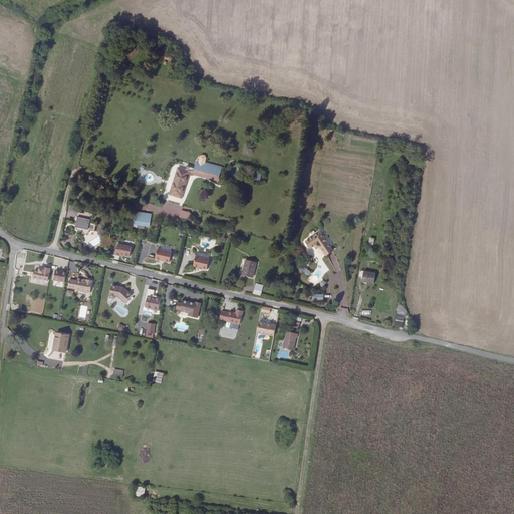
[(190,182),(193,174),(198,175),(221,182),(221,180),(224,181),(225,184),(227,185),(230,185),(232,184),(233,181),(233,178),(230,176),(227,176),(224,178),(222,177),(224,171),(201,165),(199,173),(195,172),(193,171),(191,172),(189,173),(181,171),(174,197),(186,200),(190,182)]
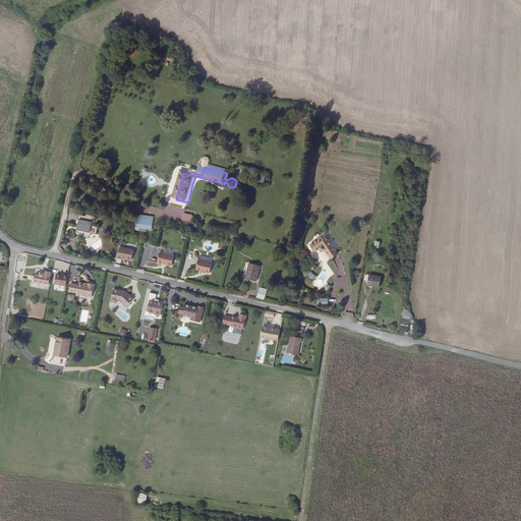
[(259,174),(256,182),(263,184),(266,176),(259,174)]
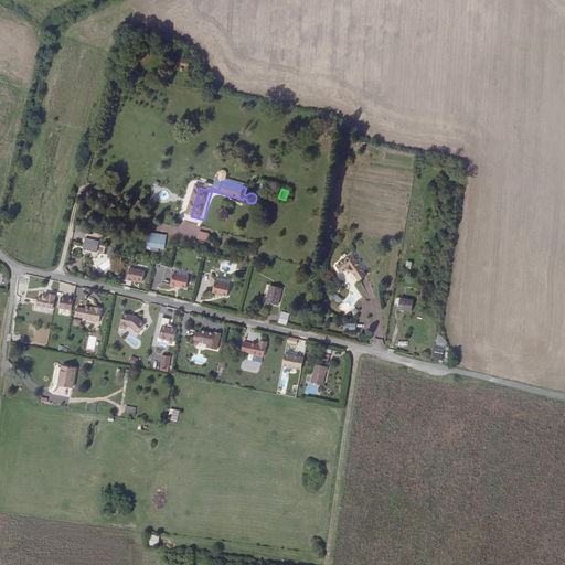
[(89,234),(88,240),(103,243),(105,235),(96,233),(96,235),(89,234)]
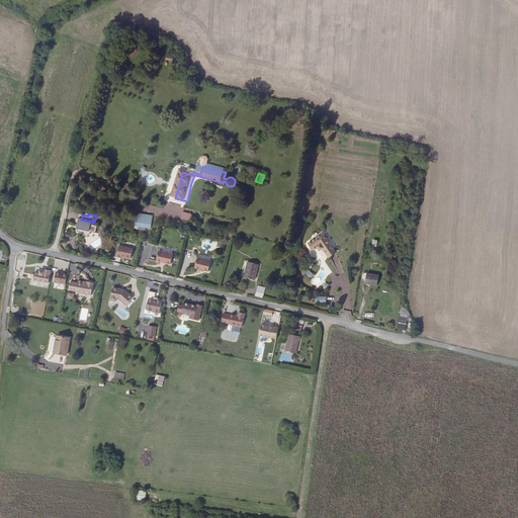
[(139,217),(138,223),(138,224),(137,230),(148,231),(148,229),(153,230),(153,226),(155,217),(139,214),(139,217)]
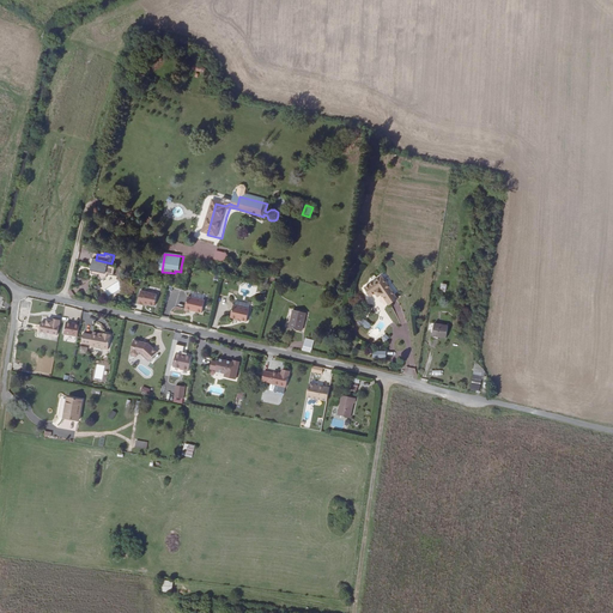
[(111,263),(96,260),(93,269),(96,271),(109,274),(110,267),(111,263)]
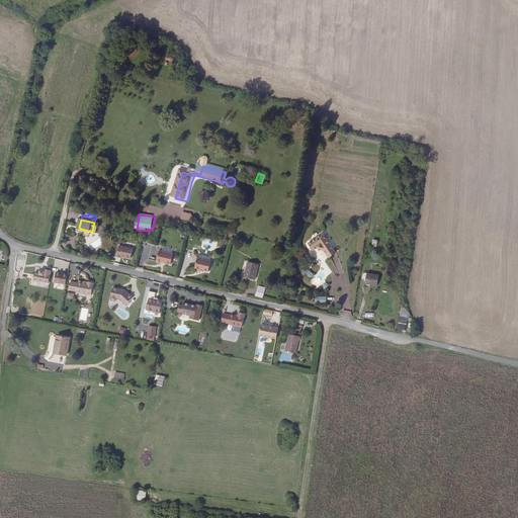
[(92,232),(81,229),(80,233),(85,234),(87,238),(93,235),(92,232)]
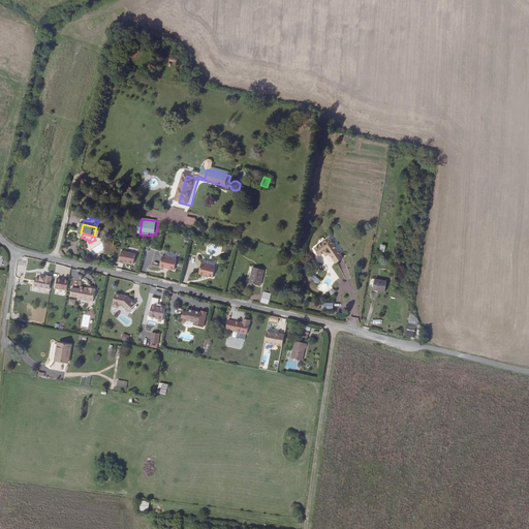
[(344,255),(334,241),(315,254),(320,261),(329,255),(332,258),(335,256),(338,260),(344,255)]
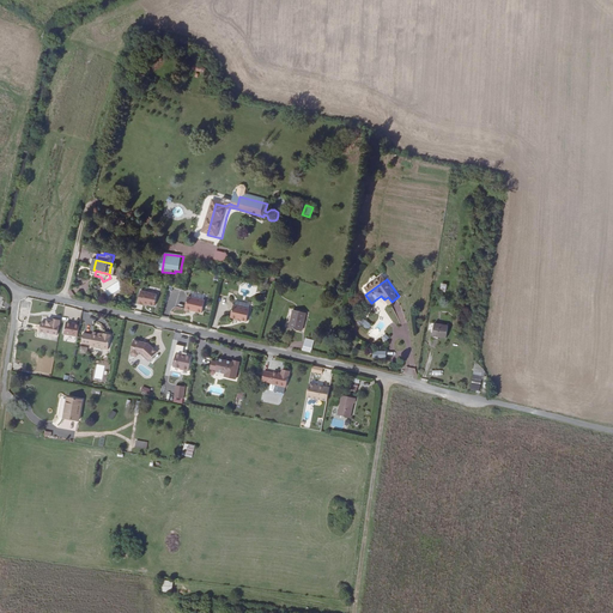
[(159,296),(141,290),(139,303),(157,307),(159,296)]
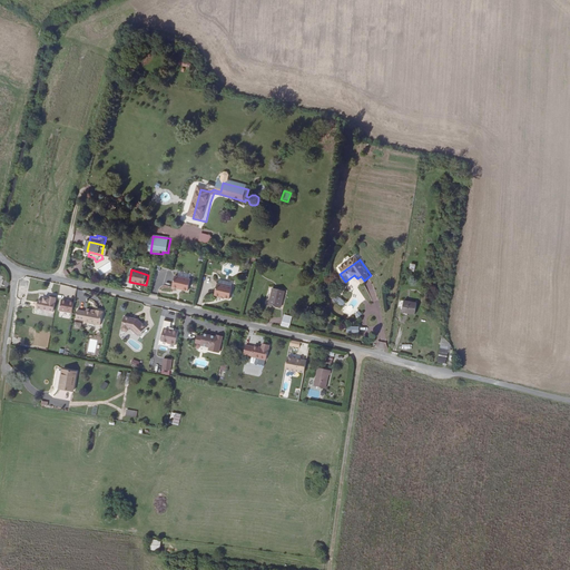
[(190,292),(193,281),(177,277),(175,288),(190,292)]
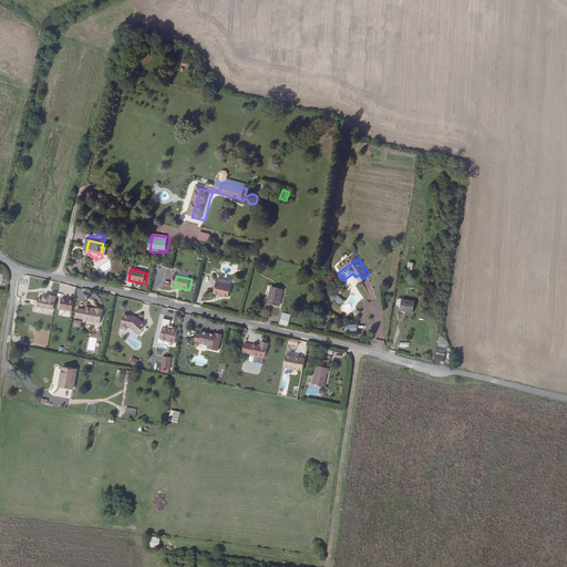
[(280,300),(284,284),(272,281),(269,297),(280,300)]
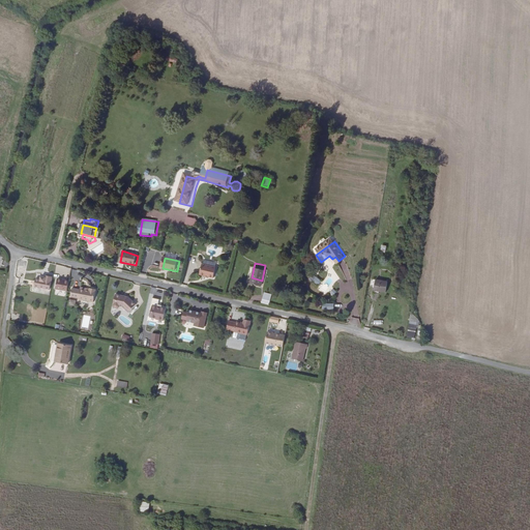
[(216,268),(203,266),(200,277),(213,281),(216,268)]
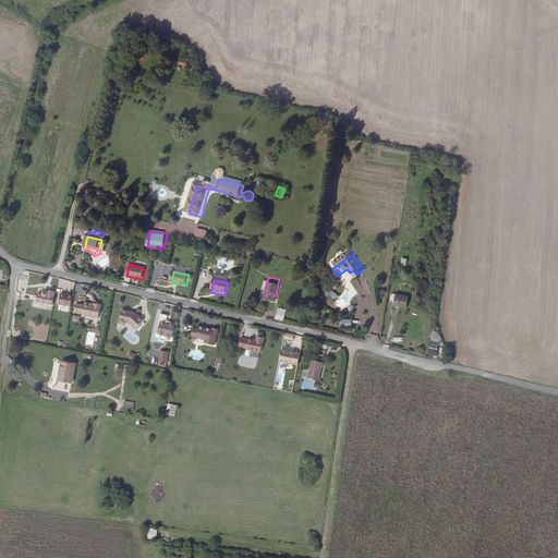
[(40,290),(40,293),(35,292),(34,301),(50,304),(52,291),(46,290),(46,291),(40,290)]
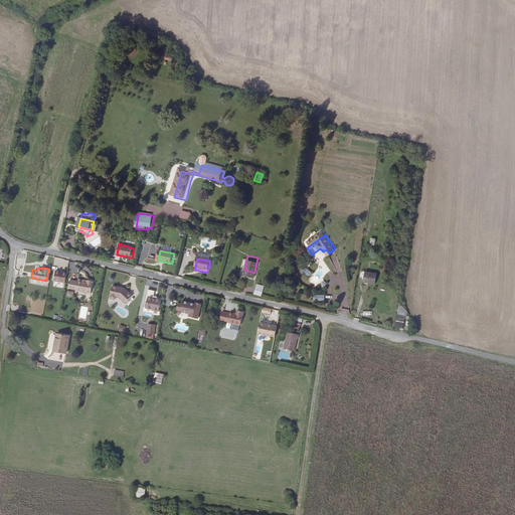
[(303,273),(309,278),(312,274),(306,269),(303,273)]
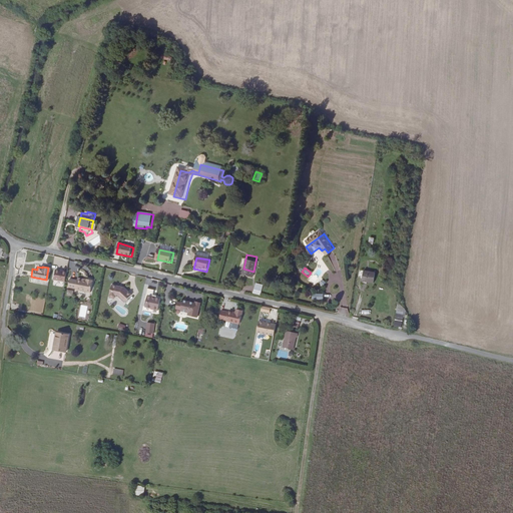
[(64,282),(66,271),(55,270),(53,280),(64,282)]
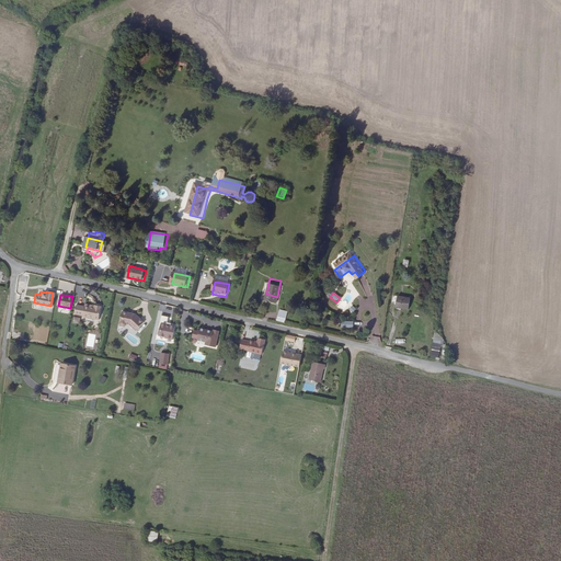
[(408,308),(409,297),(397,295),(396,306),(408,308)]
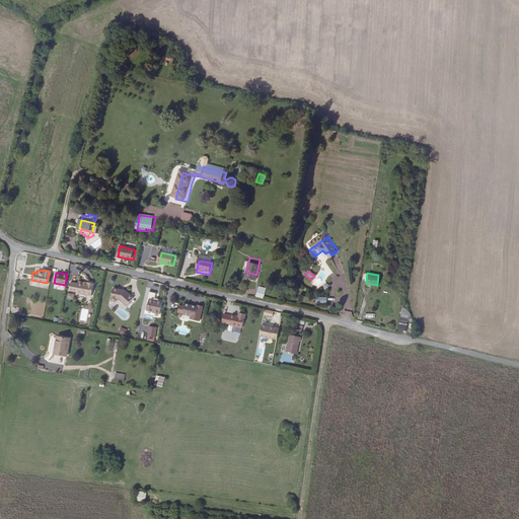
[(85,283),(85,285),(76,283),(76,284),(69,283),(67,290),(74,292),(74,293),(89,296),(91,284),(85,283)]
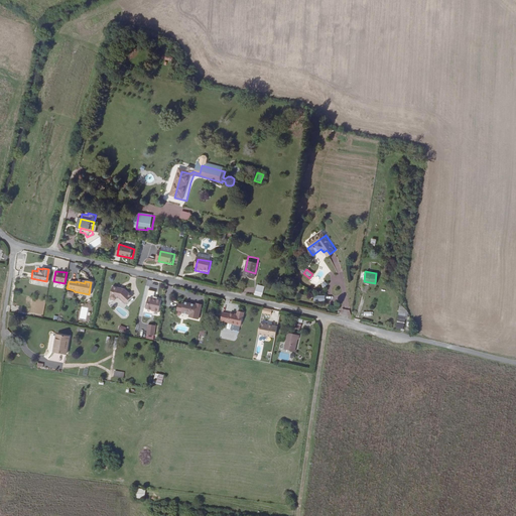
[(129,297),(122,289),(117,288),(115,298),(119,298),(123,303),(129,297)]
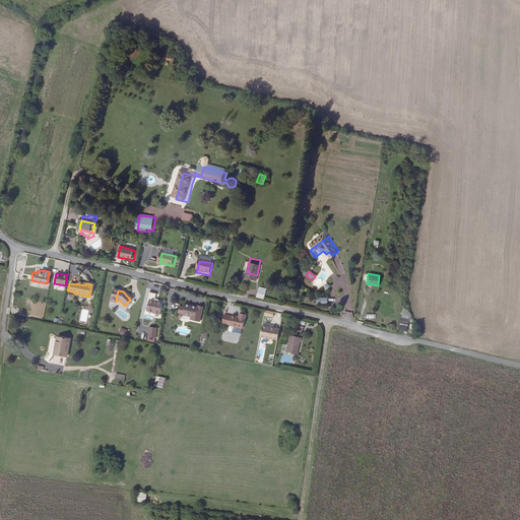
[(261,299),(263,293),(256,290),(254,298),(261,299)]
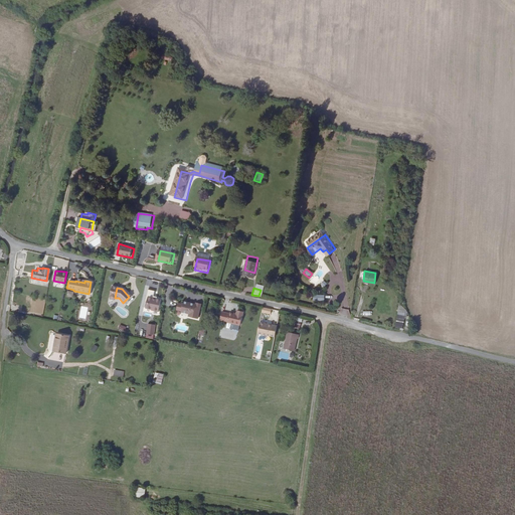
[(161,298),(148,296),(146,308),(153,309),(152,311),(159,312),(161,298)]
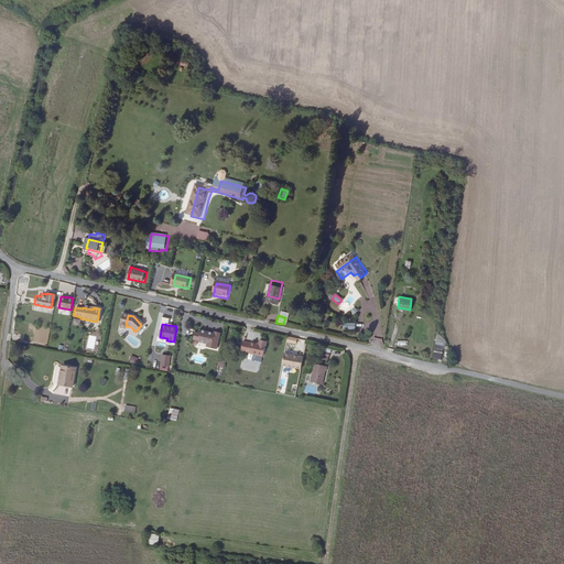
[(212,349),(212,347),(216,348),(219,334),(213,333),(213,334),(201,331),(199,334),(194,333),(192,339),(194,342),(197,343),(197,344),(205,345),(205,348),(212,349)]
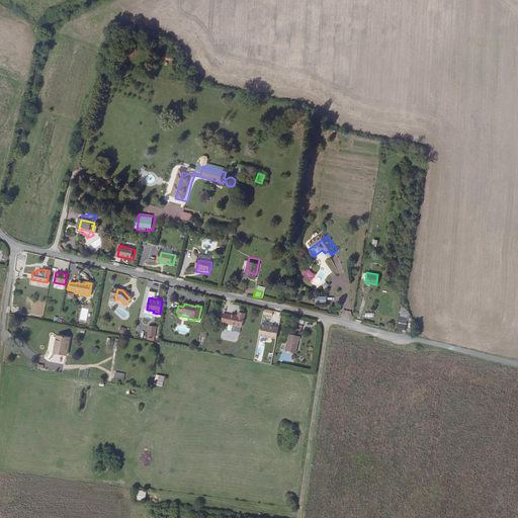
[(83,305),(79,320),(89,322),(90,315),(89,315),(91,307),(83,305)]
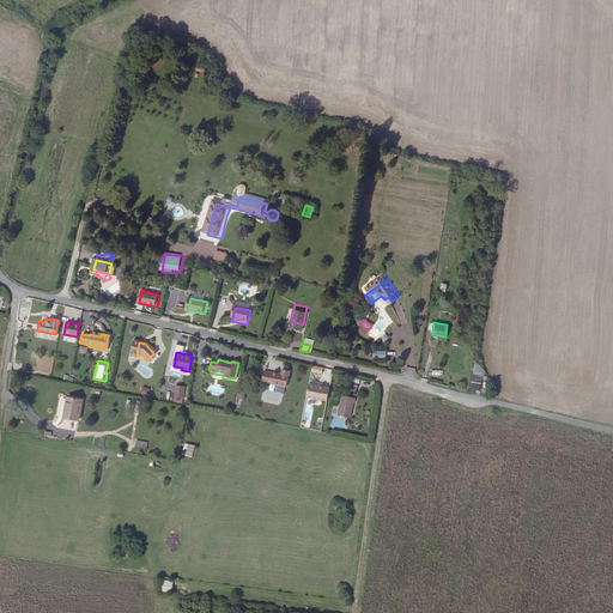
[(404,374),(414,377),(417,370),(406,366),(404,374)]
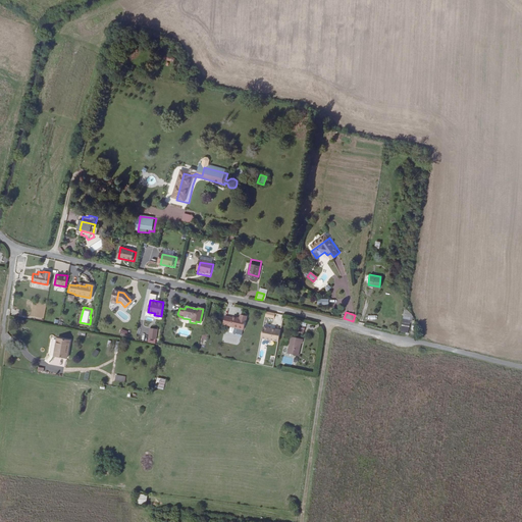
[(230,323),(230,325),(235,325),(244,327),(245,327),(248,314),(242,313),(241,317),(233,315),(233,316),(226,315),(224,322),(230,323)]
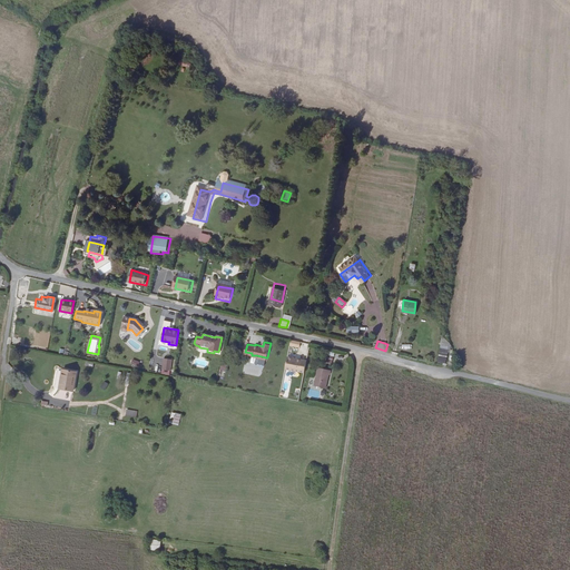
[(440,352),(436,362),(444,364),(448,355),(440,352)]
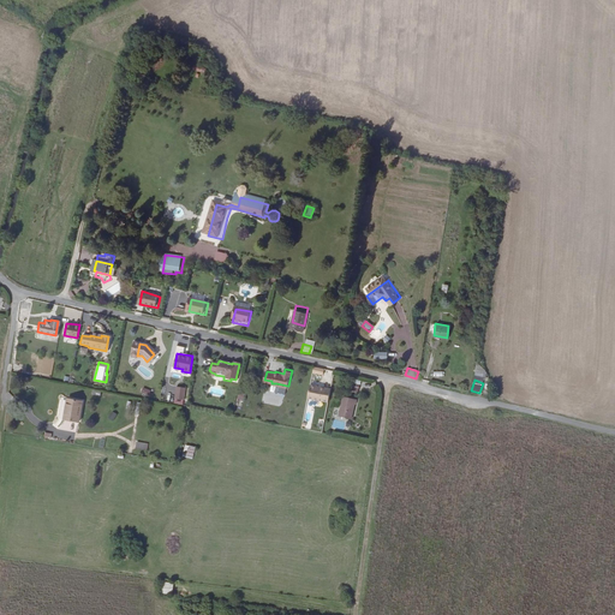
[(328,402),(330,388),(310,384),(306,399),(328,402)]
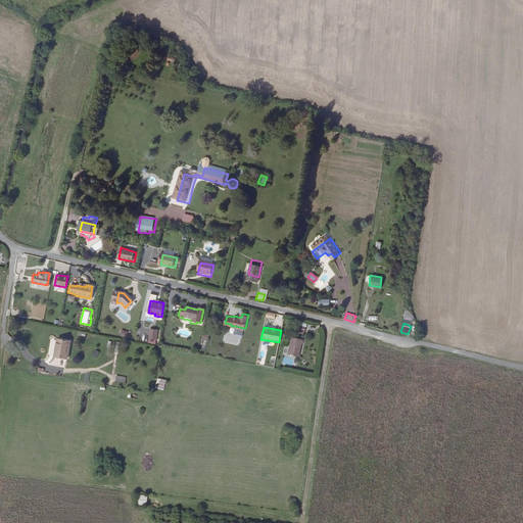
[(147,342),(155,344),(158,330),(149,328),(147,342)]
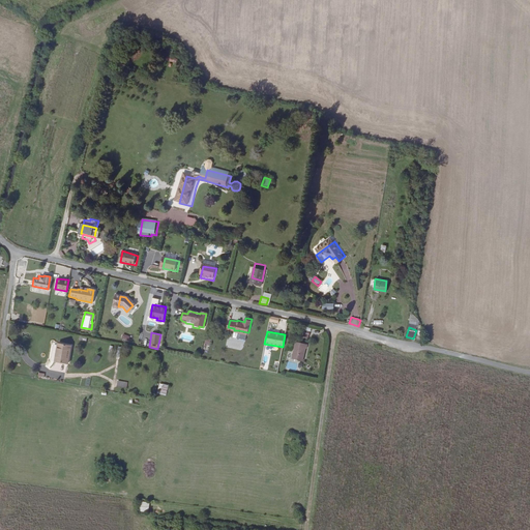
[(306,349),(307,346),(296,344),(292,360),(303,362),(305,350),(306,349)]
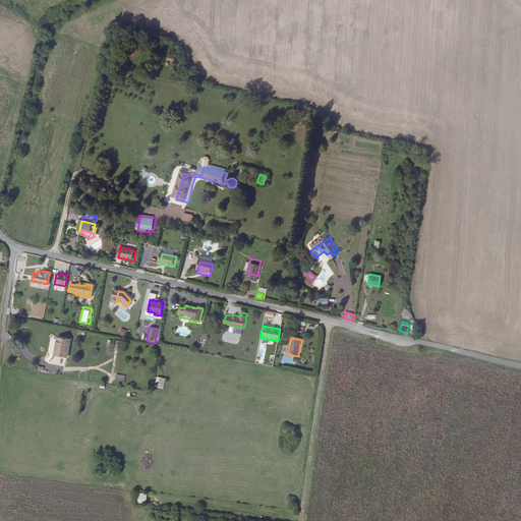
[(65,359),(68,341),(55,339),(52,357),(65,359)]
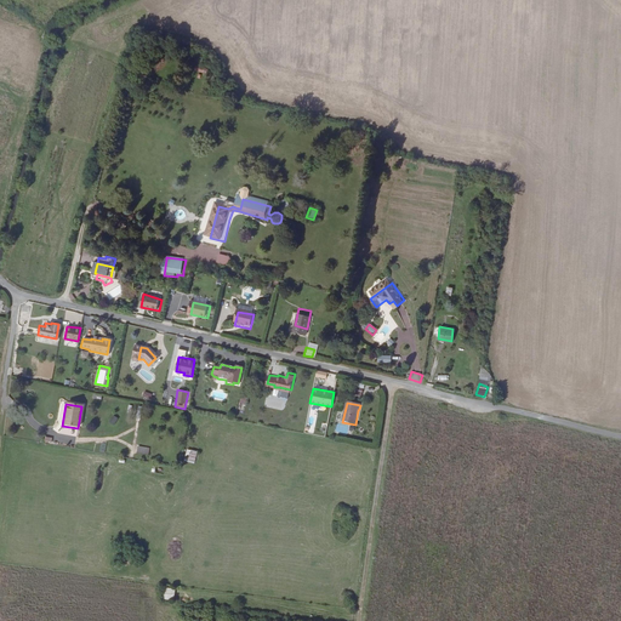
[(184,461),(194,463),(197,451),(187,449),(184,461)]
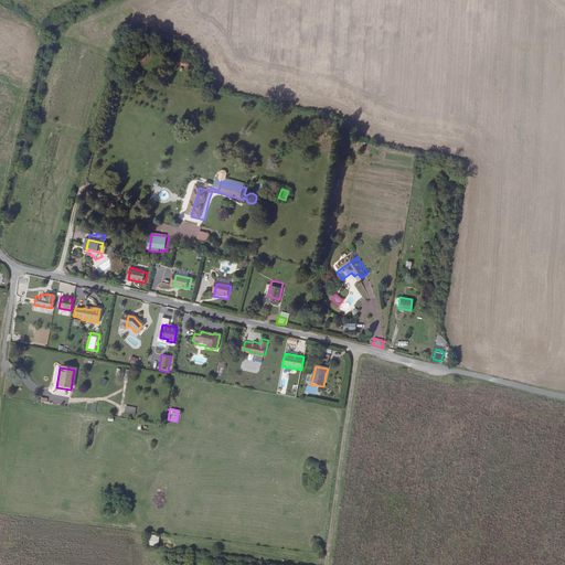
[(149,534),(148,545),(158,546),(159,535),(149,534)]
